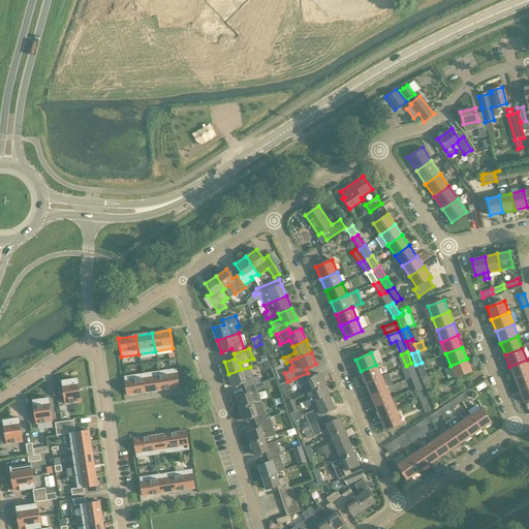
[(262,364),(269,361),(266,353),(259,356),(262,364)]
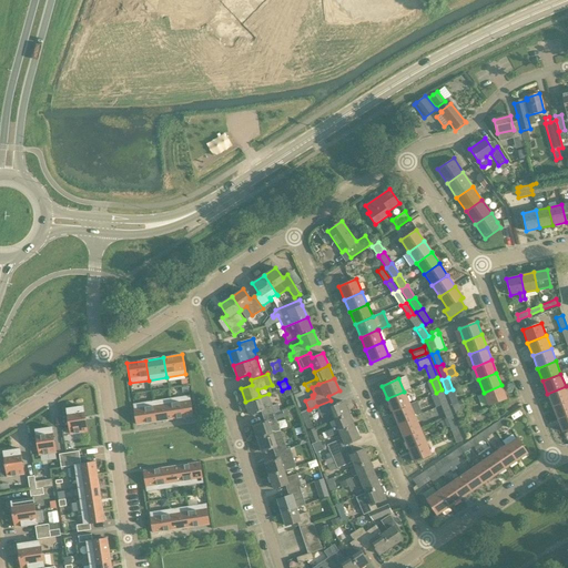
[(506,398),(501,385),(484,393),(488,405),(506,398)]
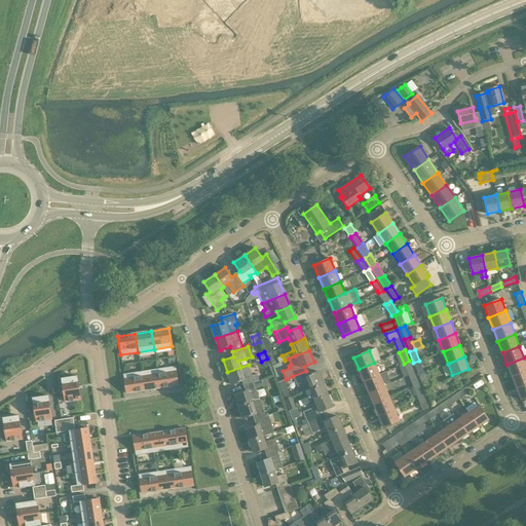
[(525,363),(524,358),(506,365),(512,376),(525,370),(525,363)]
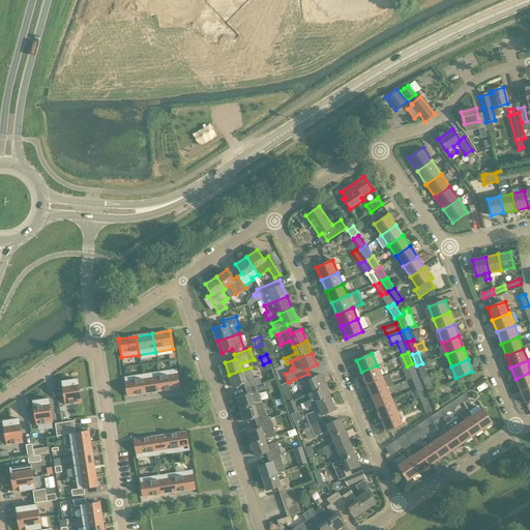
[(412,363),(407,366),(411,378),(417,376),(412,363)]
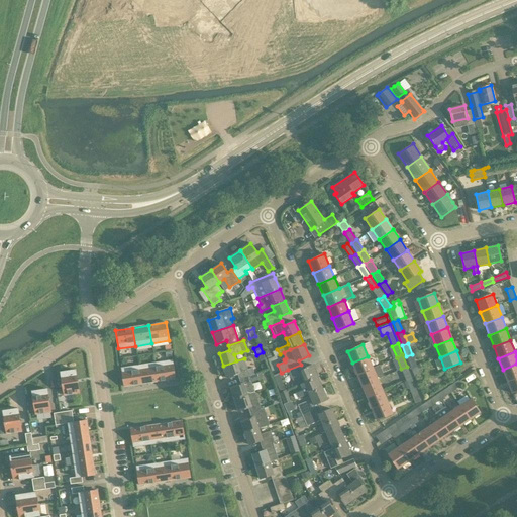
[(412,354),(406,356),(411,369),(417,366),(412,354)]
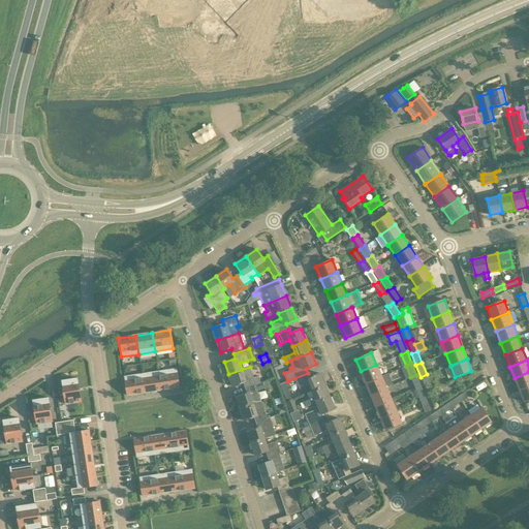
[(376,365),(361,371),(365,383),(381,376),(376,365)]
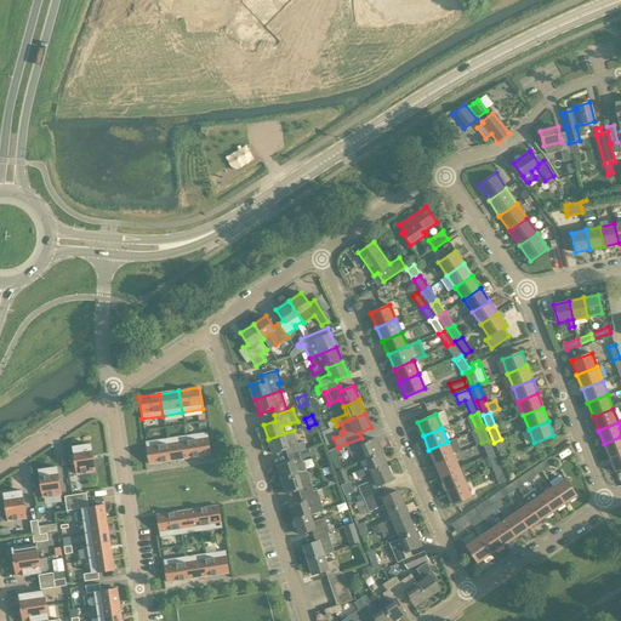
[(297,444),(294,431),(268,439),(273,454),(285,450),(288,455),(306,449),(303,442),(297,444)]
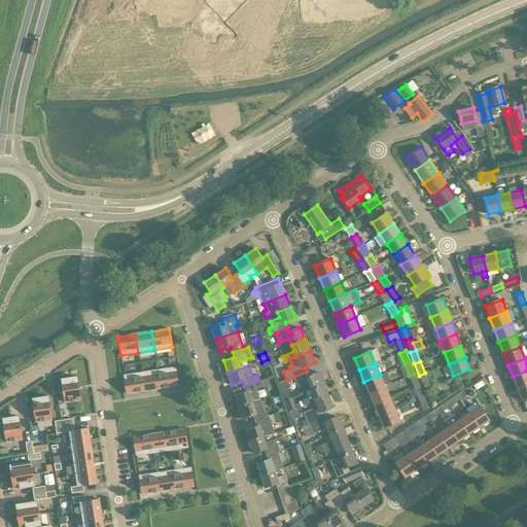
[(157,371),(161,389),(178,386),(175,367),(157,371)]
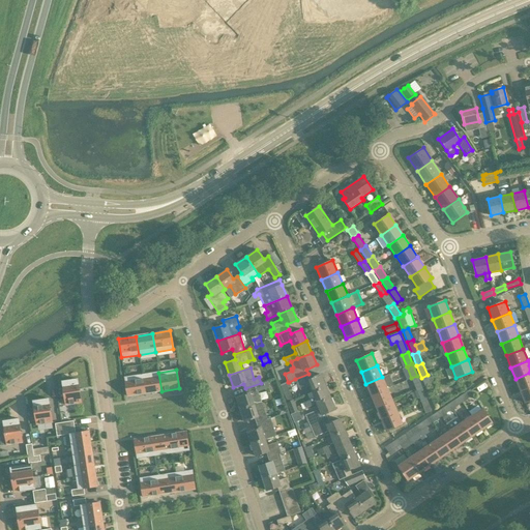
[(142,375),(144,393),(162,391),(158,373),(142,375)]
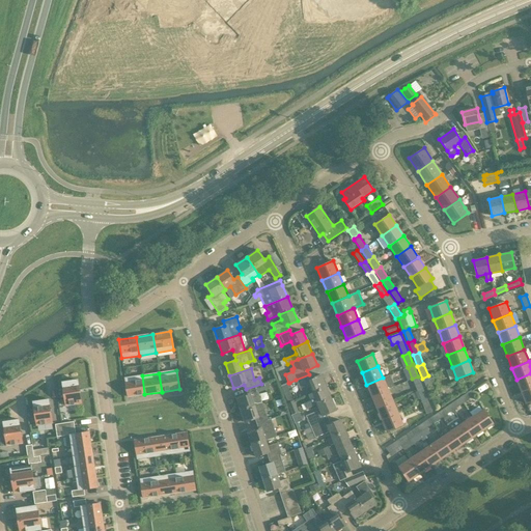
[(530,373),(516,380),(521,391),(530,387),(530,373)]
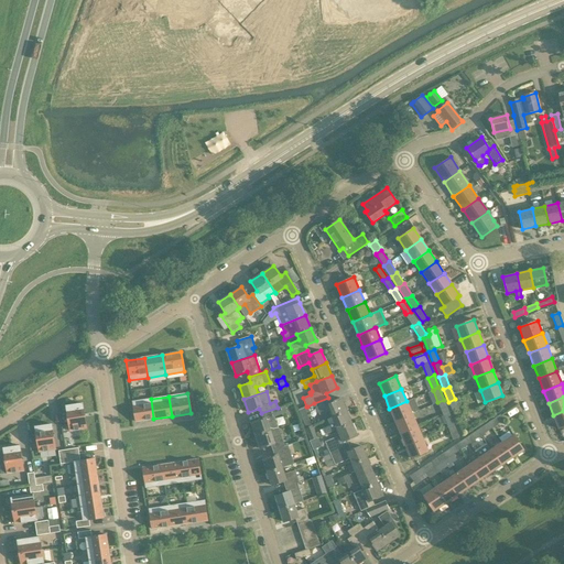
[(328,398),(314,403),(320,414),(329,411),(332,416),(346,411),(348,410),(346,403),(344,404),(340,398),(331,402),(328,398)]
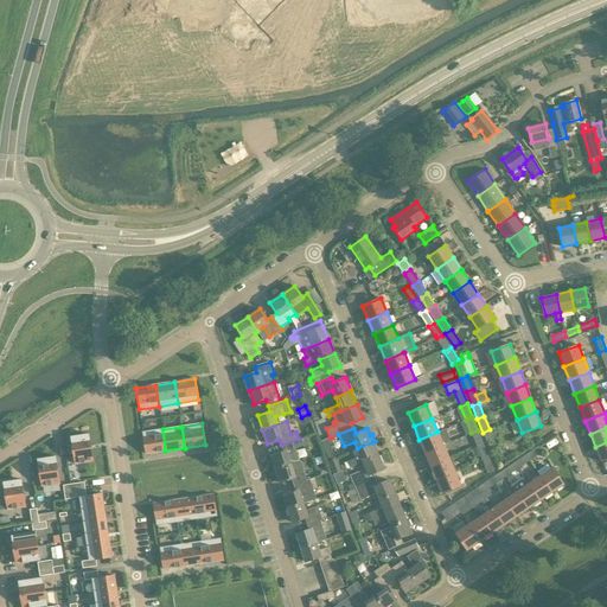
[(146,454),(165,451),(163,429),(142,433),(146,454)]
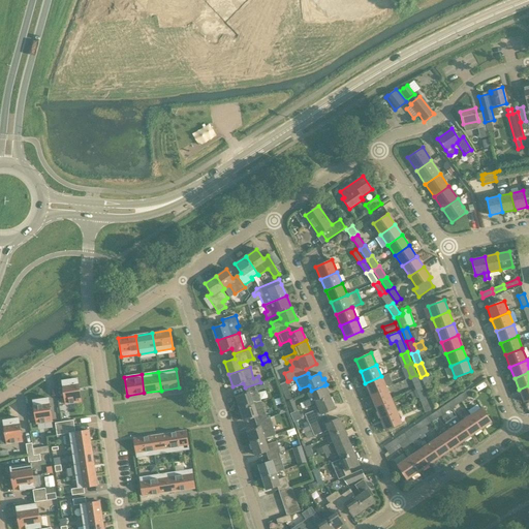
[(427,374),(421,377),(425,390),(431,387),(427,374)]
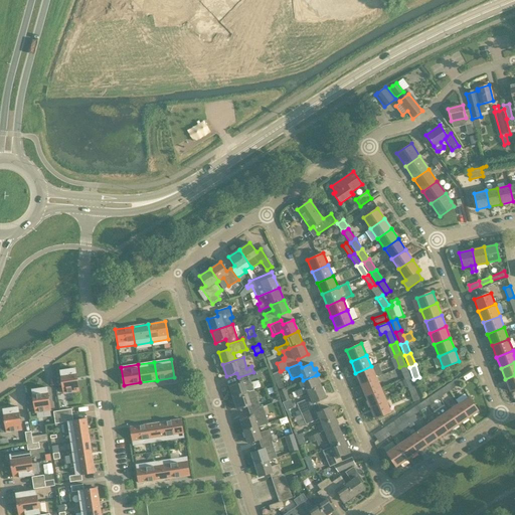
[(405,365),(399,367),(404,379),(410,376),(405,365)]
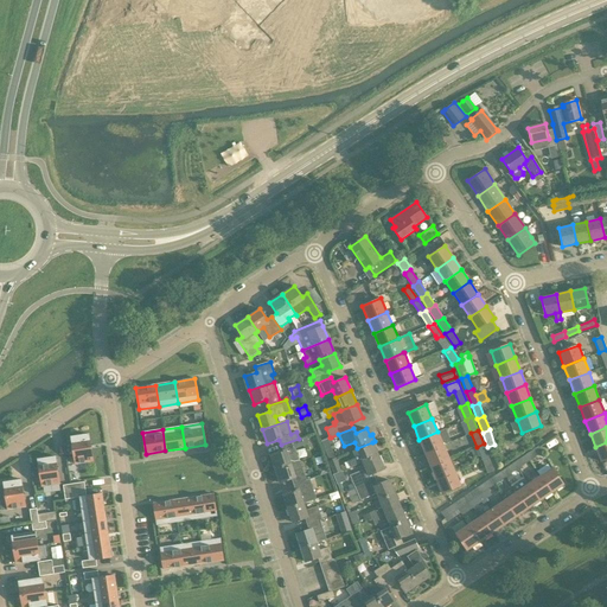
[(425,453),(443,445),(438,432),(419,440),(425,453)]
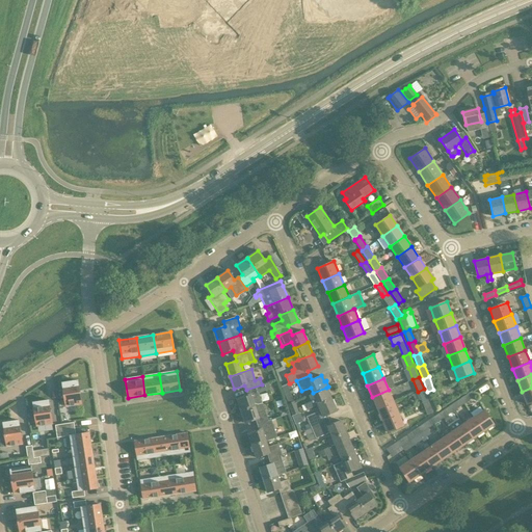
[(77,380),(61,383),(65,406),(81,404),(77,380)]
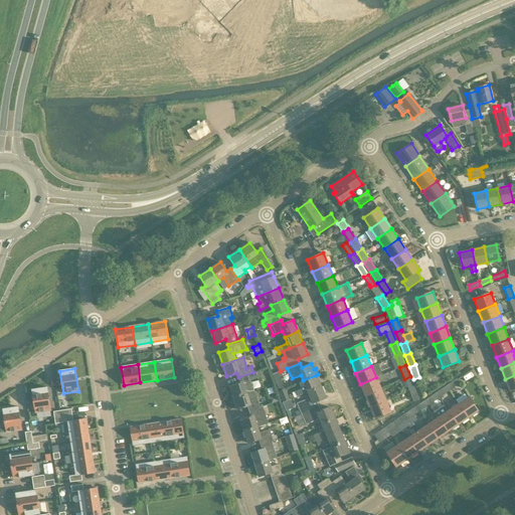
[(253,372),(238,377),(239,382),(228,385),(232,398),(246,393),(253,391),(250,380),(260,377),(258,371),(253,373),(253,372)]
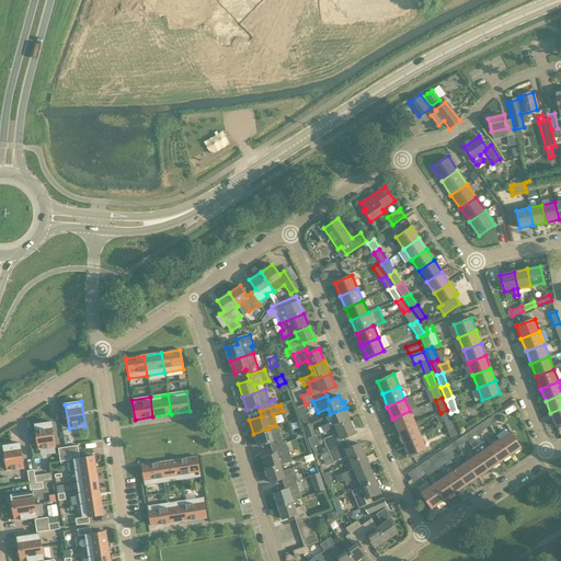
[(350,421),(344,409),(330,414),(333,421),(321,426),(323,432),(335,427),(350,421)]
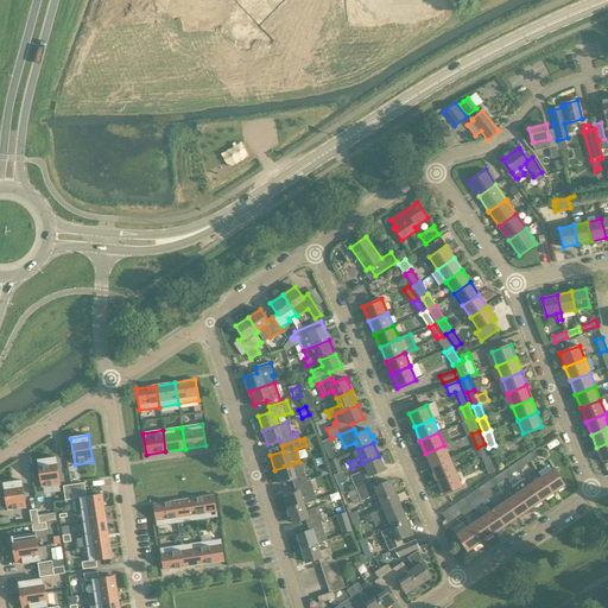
[(607,460),(607,443),(596,448),(602,462),(607,460)]
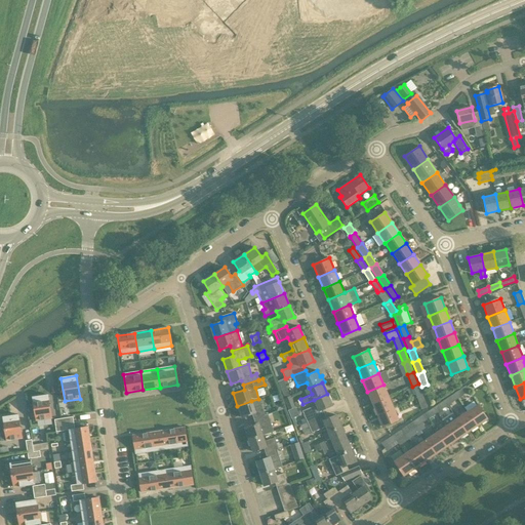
[(412,387),(416,398),(422,396),(418,384),(412,387)]
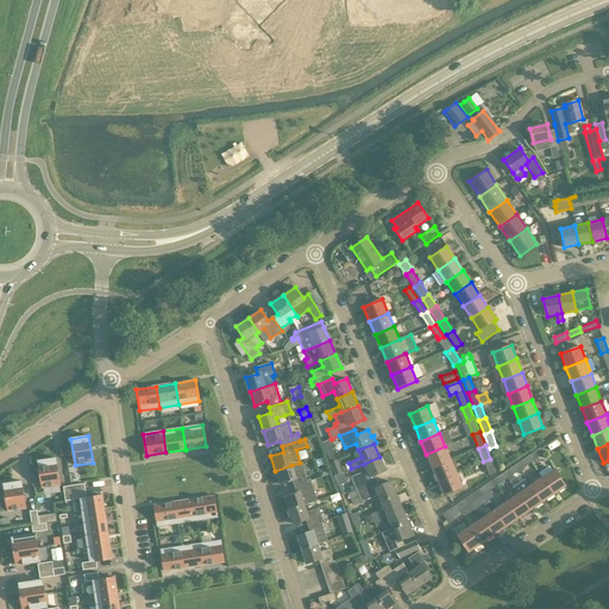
[(432,468),(451,460),(445,446),(426,454),(432,468)]
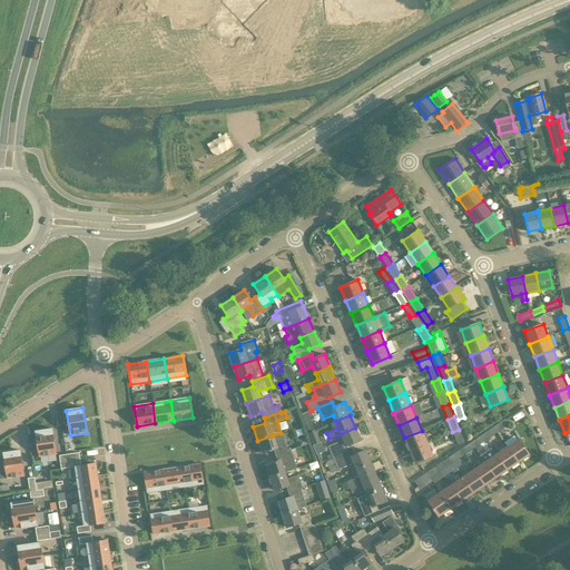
[(505,420),(493,428),(497,432),(509,424),(505,420)]
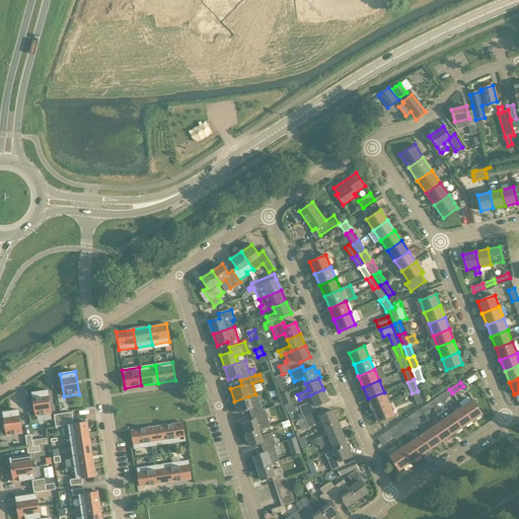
[(299,406),(302,414),(303,417),(320,410),(318,405),(328,401),(323,389),(310,395),(312,400),(299,406)]
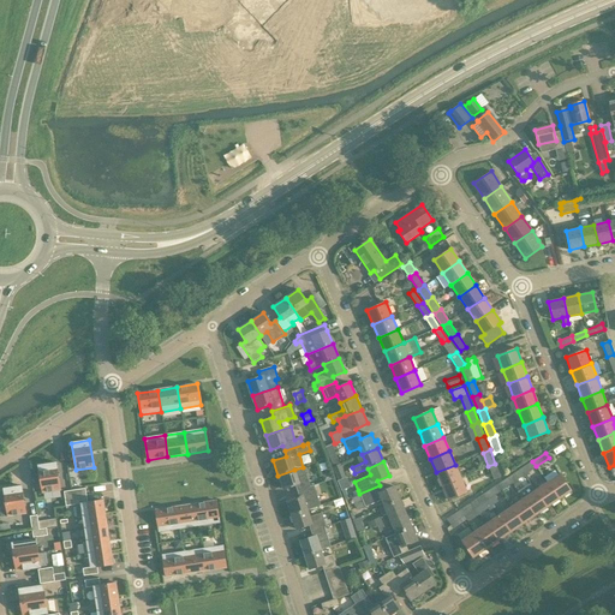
[(532,461),(520,470),(524,475),(536,466),(532,461)]
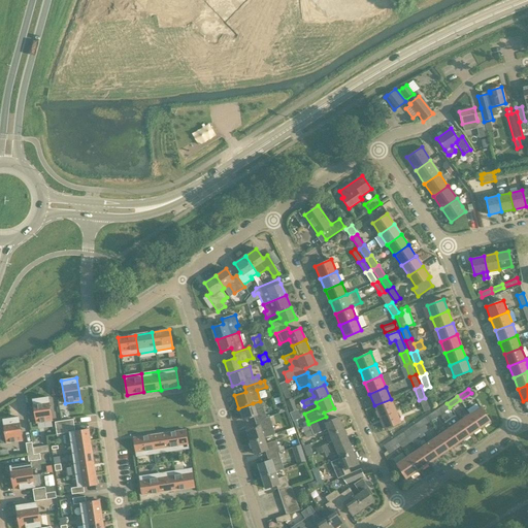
[(52,421),(47,397),(32,400),(36,423),(52,421)]
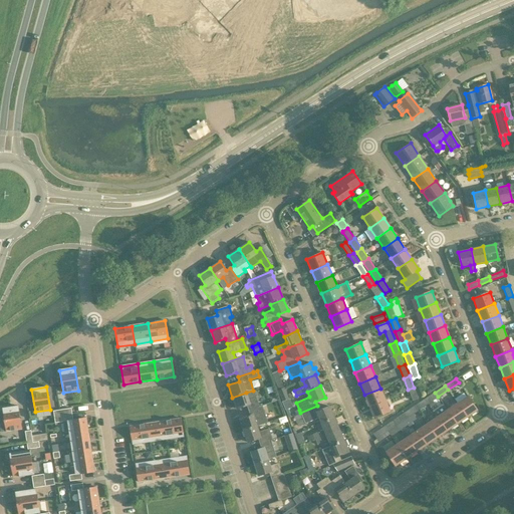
[(408,390),(400,393),(402,398),(411,395),(413,402),(419,399),(414,388),(408,390)]
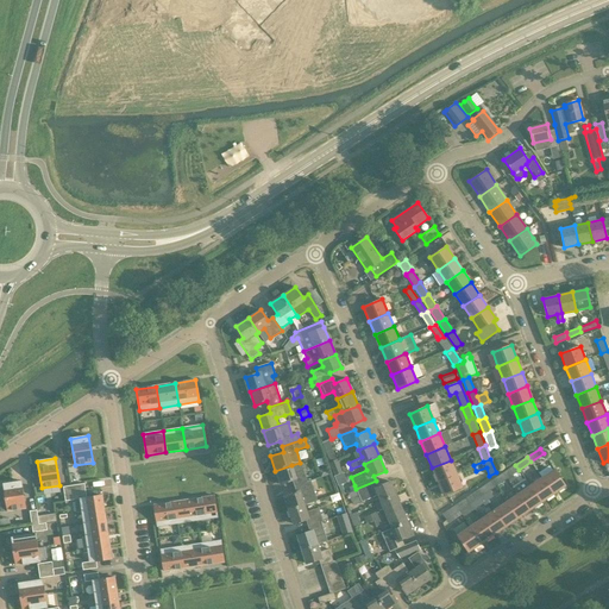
[(432,468),(438,482),(457,473),(451,460),(432,468)]
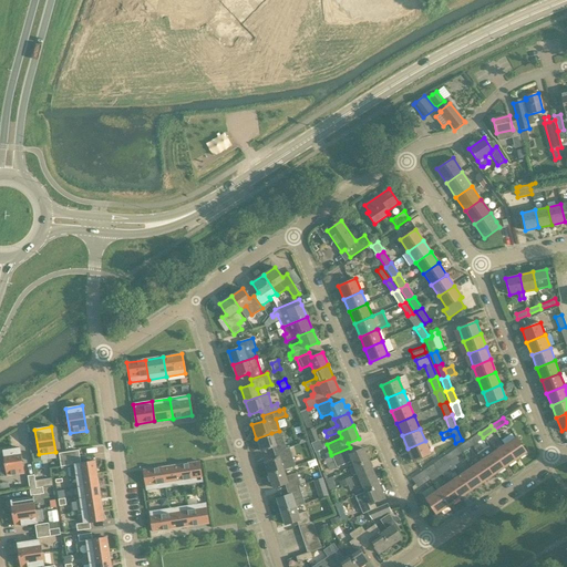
[(271,433),(256,439),(260,452),(272,447),(274,453),(286,449),(282,437),(274,440),(271,433)]
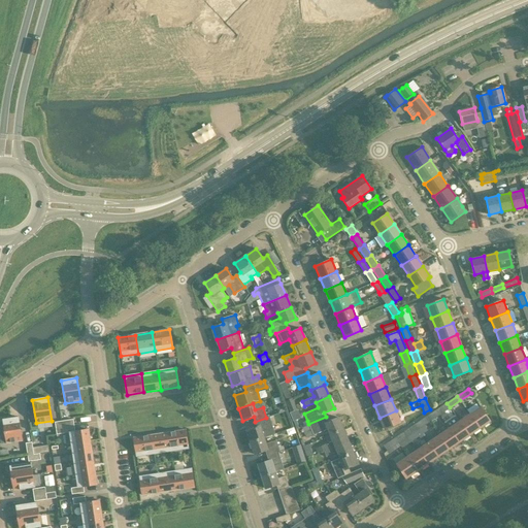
[(447,403),(436,410),(439,415),(450,407),(447,403)]
